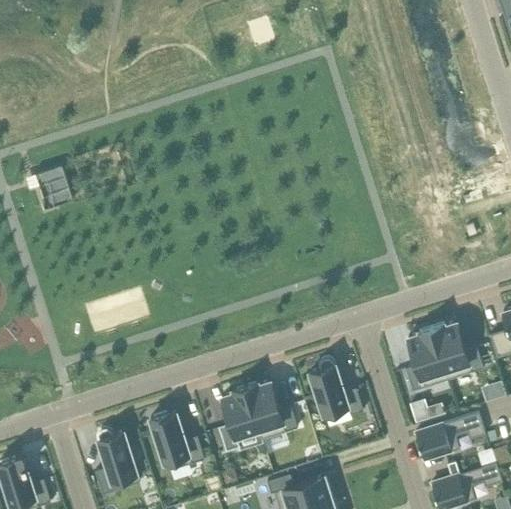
[(510,18),(502,22),(510,50),(510,18)]
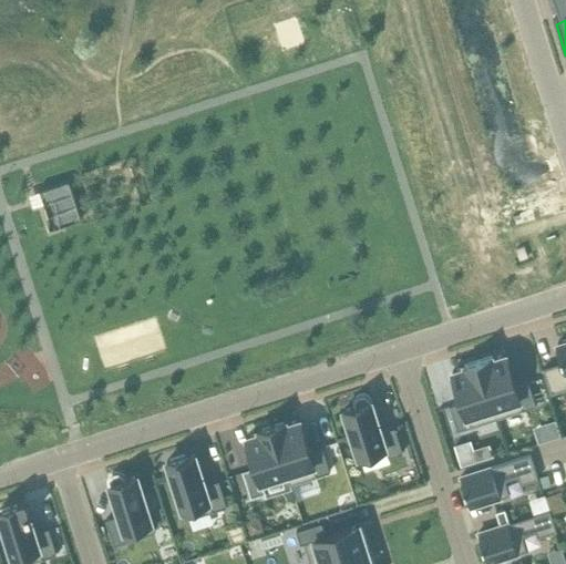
[(68,183),(37,193),(49,232),(81,222),(68,183)]
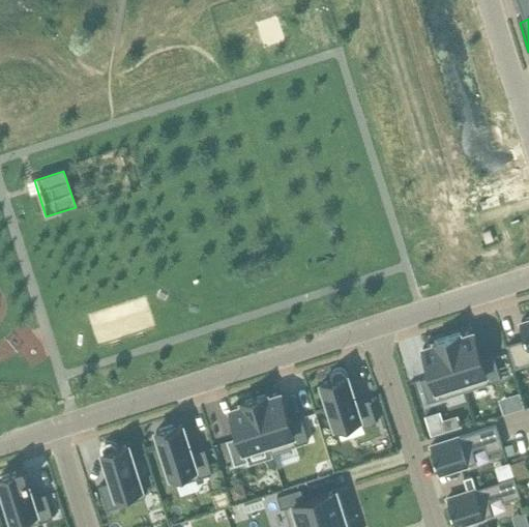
[(41,204),(36,187),(28,191),(33,207),(41,204)]
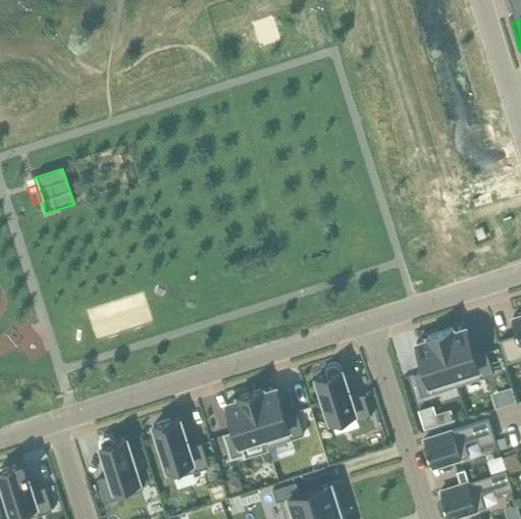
[(518,335),(499,342),(505,359),(507,365),(520,360),(520,314),(513,317),(518,335)]
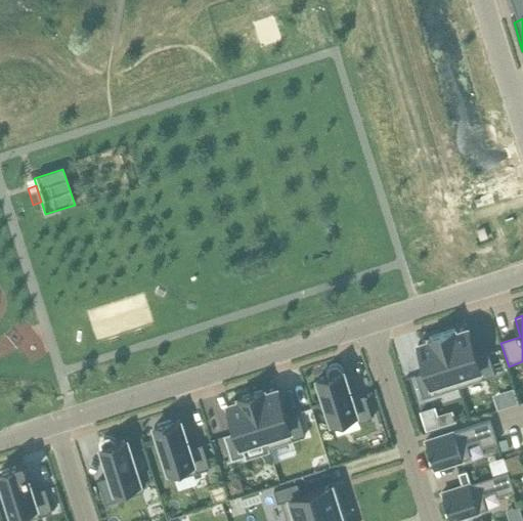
[(453,332),(441,336),(458,389),(482,382),(494,378),(487,354),(475,358),(466,330),(454,334),(453,332)]
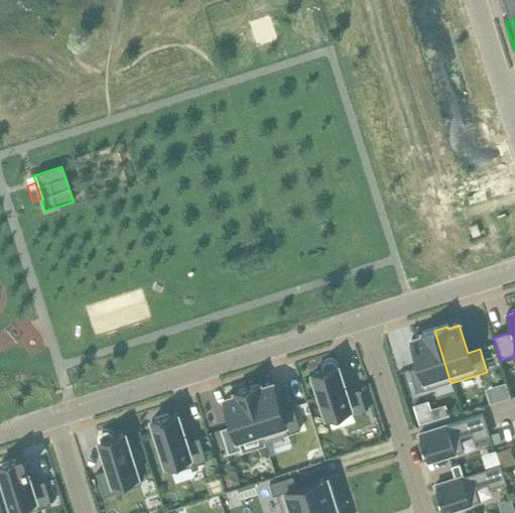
[(419,368),(408,372),(415,394),(451,383),(434,331),(421,335),(422,337),(411,340),(419,368)]
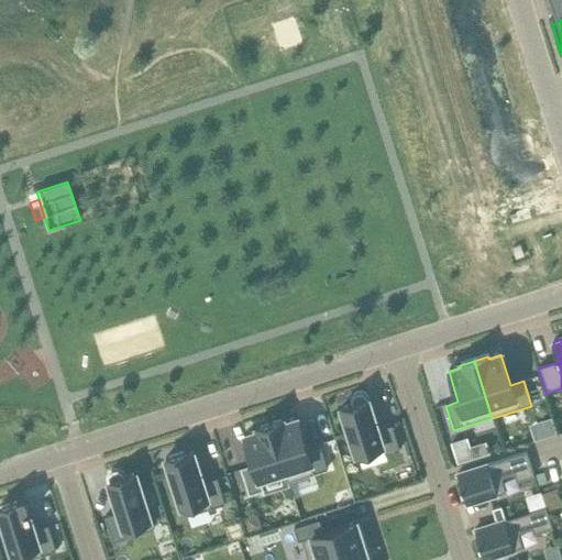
[(351,402),(351,404),(352,407),(340,410),(355,456),(382,447),(385,457),(399,453),(390,428),(377,431),(367,399),(366,398),(365,396),(363,395),(362,394),(360,394),(357,394),(355,395),(353,396),(352,397),(351,399),(351,402)]
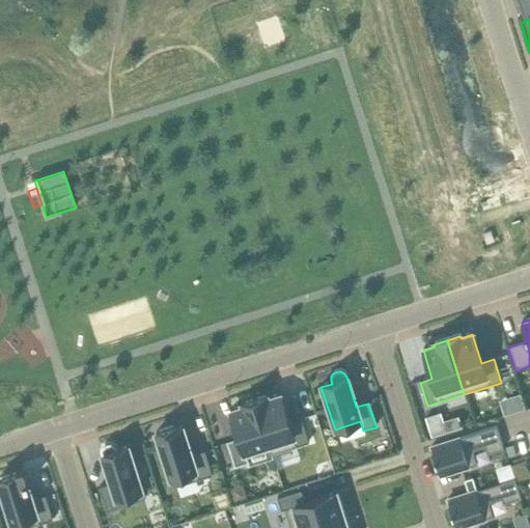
[(267,397),(254,401),(269,446),(268,447),(269,452),(271,456),(289,450),(308,444),(301,420),(288,424),(279,395),(268,399),(267,397)]
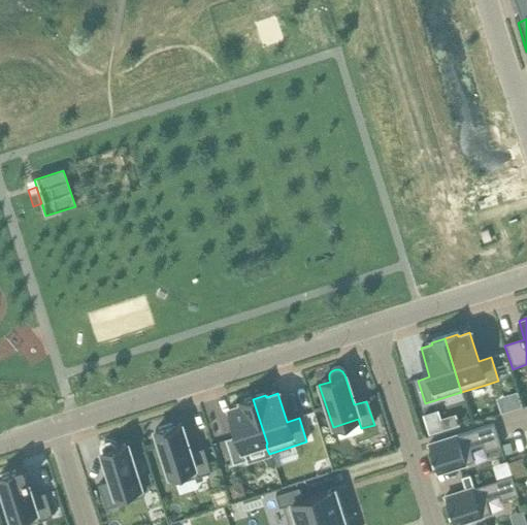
[(518,394),(509,397),(515,411),(522,408),(518,394)]
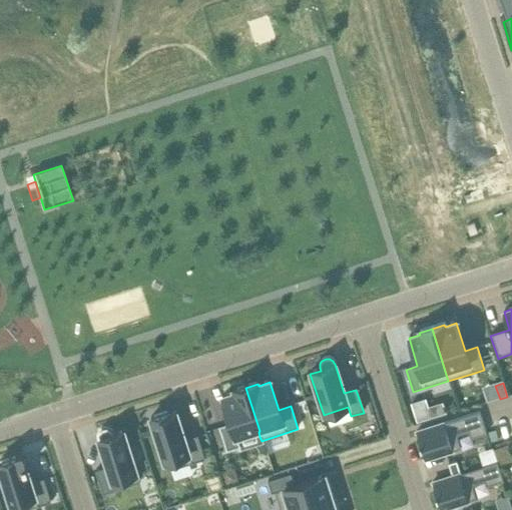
[(230,425),(219,429),(226,452),(238,448),(235,439),(247,435),(259,432),(260,431),(245,388),(232,392),(233,394),(222,398),(223,401),(230,425)]
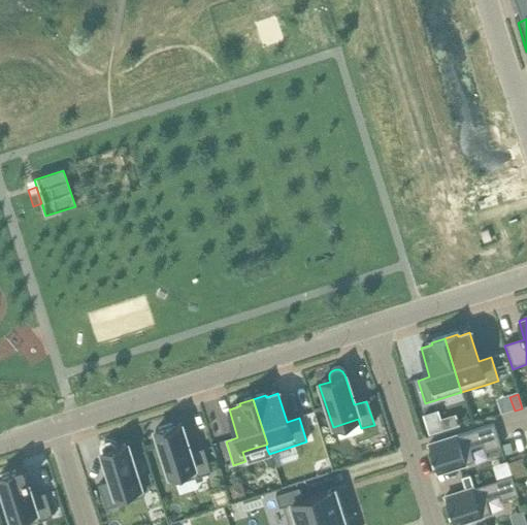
[(518,457),(526,454),(526,445),(520,418),(508,422),(518,457)]
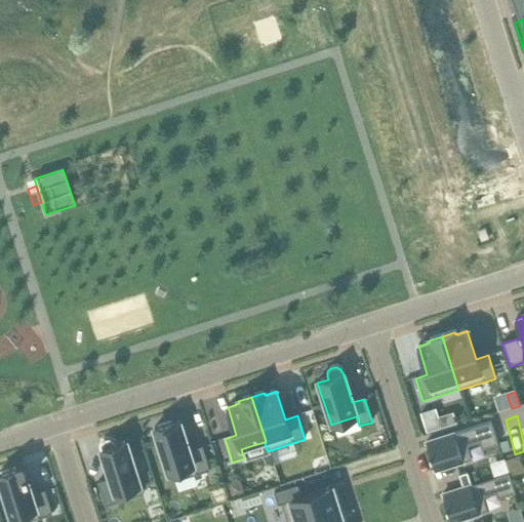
[(436,422),(424,426),(427,434),(439,430),(436,422)]
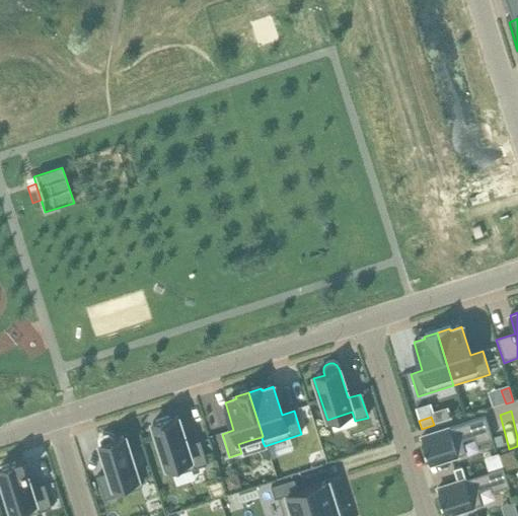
[(154,424),(152,425),(168,477),(206,466),(199,443),(187,446),(177,419),(171,421),(170,419),(168,420),(167,419),(154,423),(154,424)]
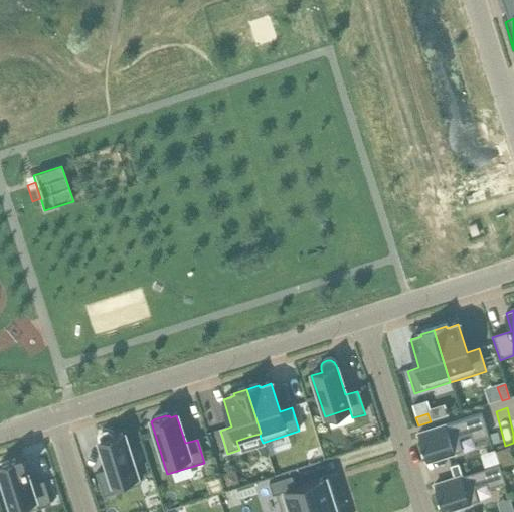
[(460,421),(417,436),(421,449),(426,463),(462,452),(458,439),(470,435),(471,439),(472,442),(488,437),(481,415),(460,421)]
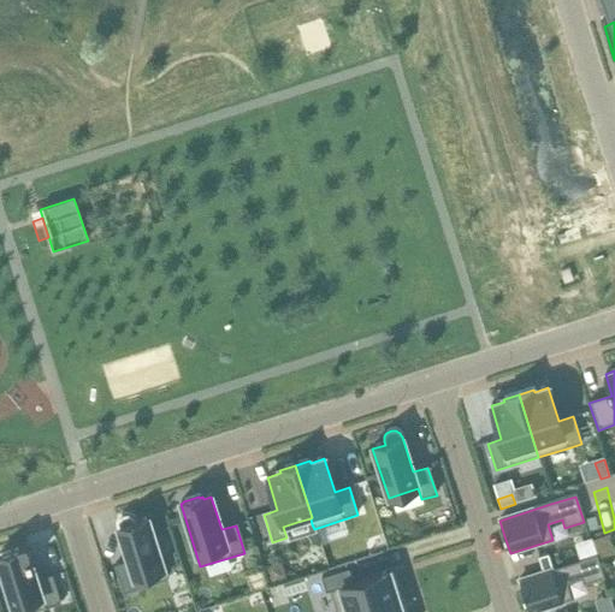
[(129,563),(114,568),(118,578),(123,594),(167,581),(148,520),(136,523),(135,522),(135,521),(135,520),(134,518),(132,518),(132,517),(131,517),(131,516),(130,516),(129,516),(128,515),(126,515),(125,516),(124,516),(123,516),(122,516),(122,517),(120,517),(120,518),(119,518),(119,520),(118,520),(118,521),(117,522),(117,523),(117,524),(117,526),(117,527),(118,528),(118,529),(120,538),(129,563)]
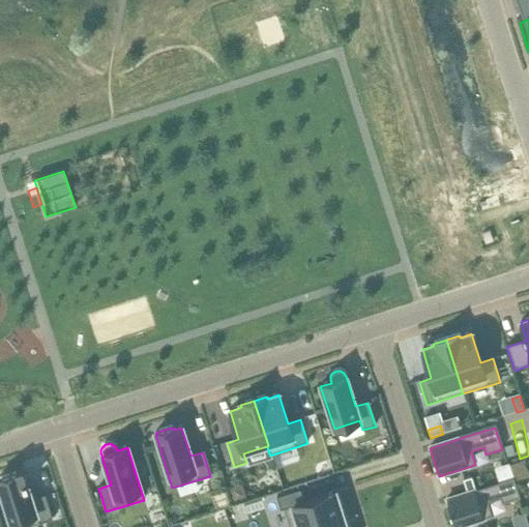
[(23,472),(0,479),(0,490),(10,524),(11,526),(33,526),(45,523),(52,520),(51,517),(45,497),(32,500),(27,487),(28,486),(27,480),(26,481),(23,472)]
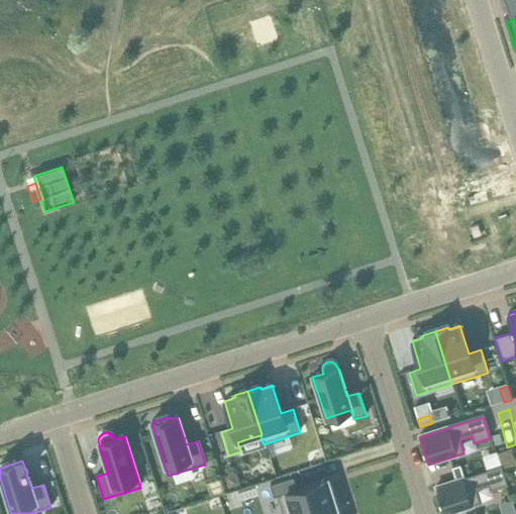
[(455,482),(435,488),(443,513),(453,513),(472,507),(468,494),(488,488),(489,492),(507,487),(501,468),(483,473),(463,479),(462,479),(455,482)]
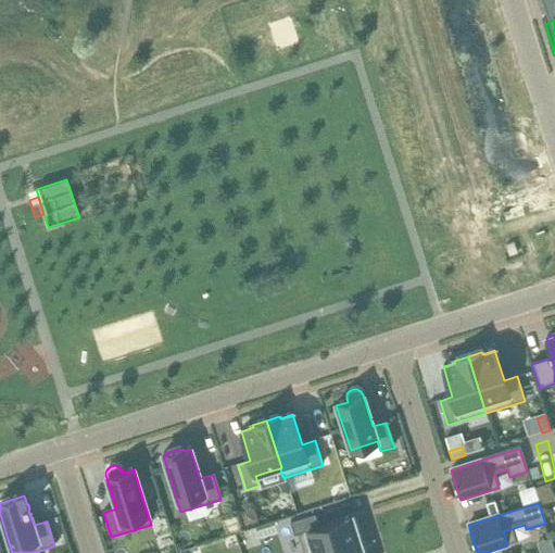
[(494,503),(486,505),(490,518),(497,515),(494,503)]
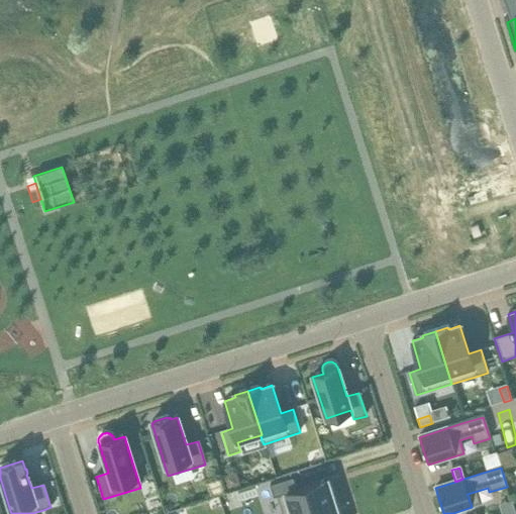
[(292,479),(270,487),(273,499),(276,498),(278,502),(281,513),(307,513),(334,505),(334,503),(328,483),(327,483),(327,481),(310,487),(296,491),(292,479)]
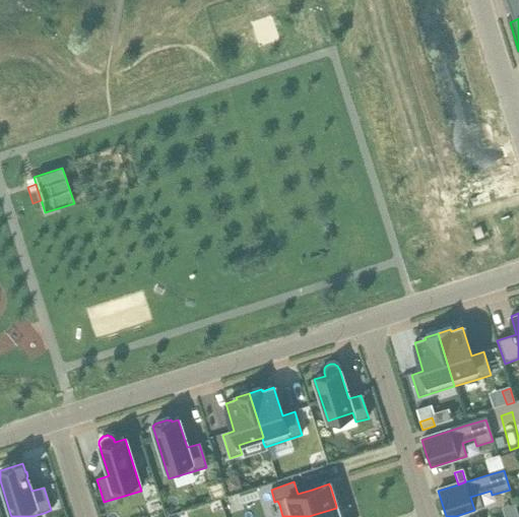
[(338,516),(337,511),(336,508),(309,516),(338,516)]
